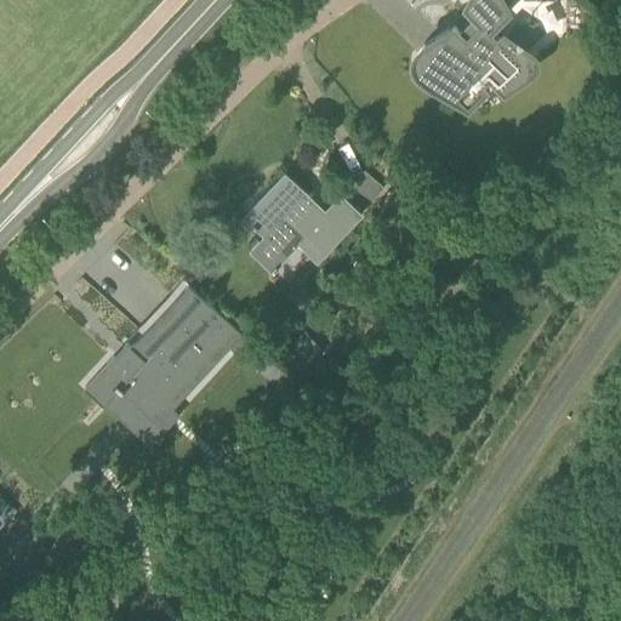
[(471,0),(472,1),(467,6),(474,13),(459,28),(455,24),(451,29),(449,27),(428,39),(426,41),(421,46),(419,49),(417,52),(416,56),(416,58),(417,62),(420,68),(421,72),(423,74),(426,77),(466,108),(488,86),(483,80),(486,77),(502,92),(514,85),(522,79),(525,74),(527,69),(525,63),(524,60),(522,57),(519,55),(493,36),(496,33),(491,27),(510,10),(500,0),(471,0)]
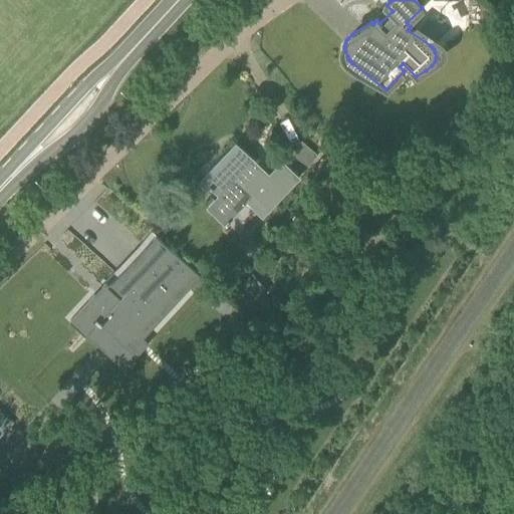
[(304,142),(293,155),(307,167),(318,154),(304,142)]
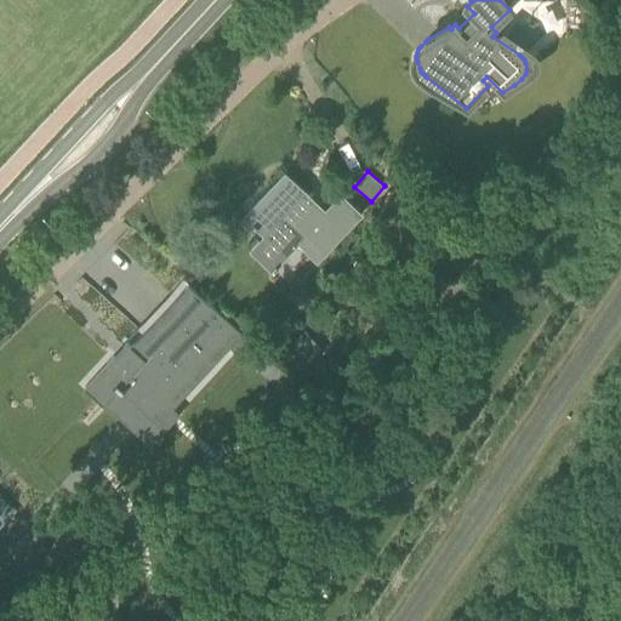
[(286,254),(297,241),(315,257),(359,210),(342,192),(326,210),(285,172),(245,216),(252,223),(251,226),(256,229),(257,228),(286,254)]
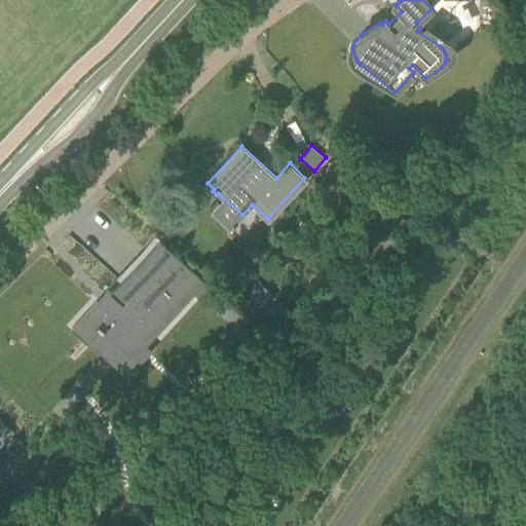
[(159,238),(134,267),(103,301),(101,303),(97,300),(72,328),(88,342),(100,330),(104,331),(126,352),(139,340),(143,344),(192,293),(201,302),(216,287),(205,277),(204,278),(159,238)]
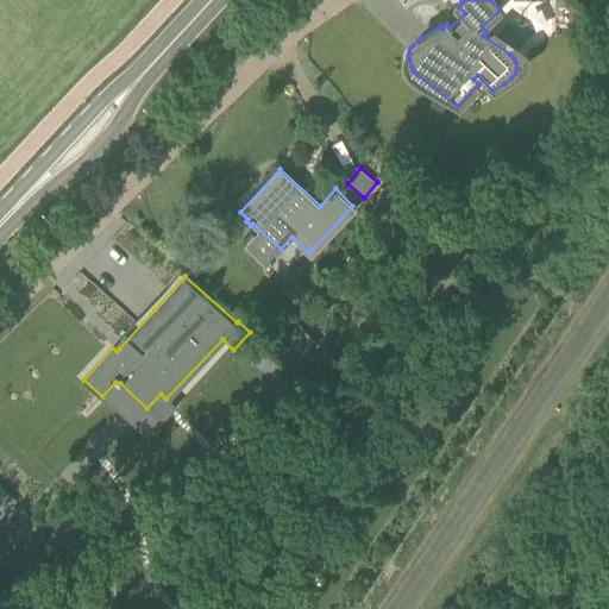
[(319,344),(300,324),(286,338),(294,346),(305,357),(319,344)]
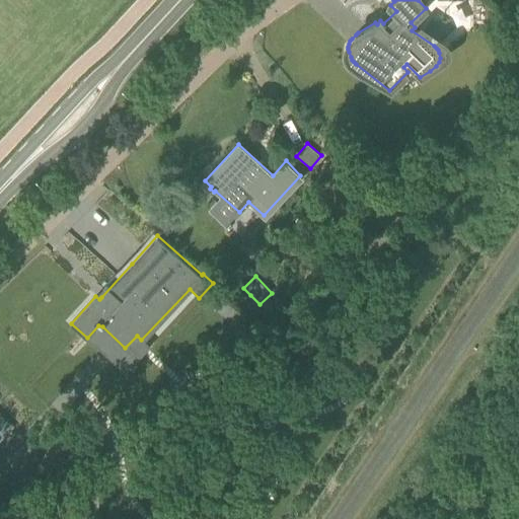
[(0,440),(13,427),(0,413),(0,440)]
